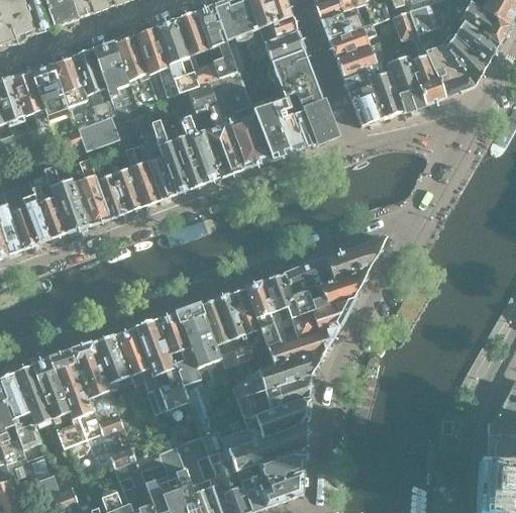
[(0,0),(0,43),(36,31),(24,0),(0,0)]
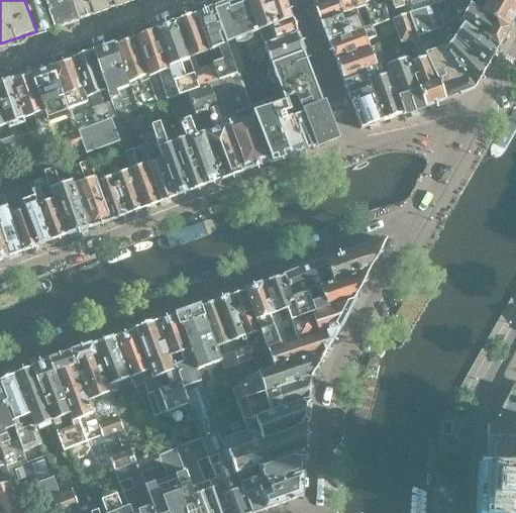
[(54,26),(43,0),(24,0),(36,31),(54,26)]
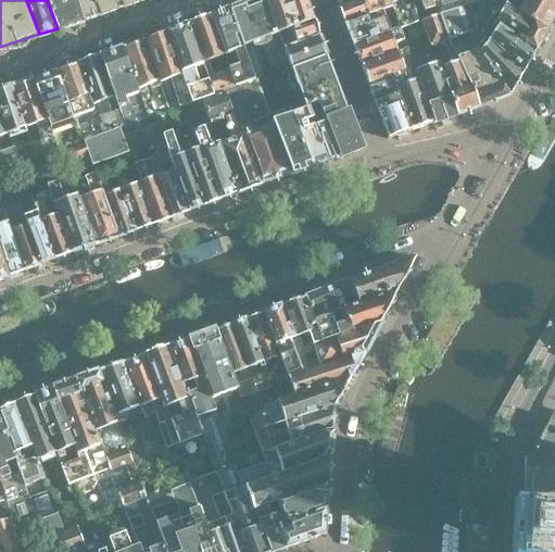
[(85,19),(78,0),(47,0),(58,28),(58,27),(85,19)]
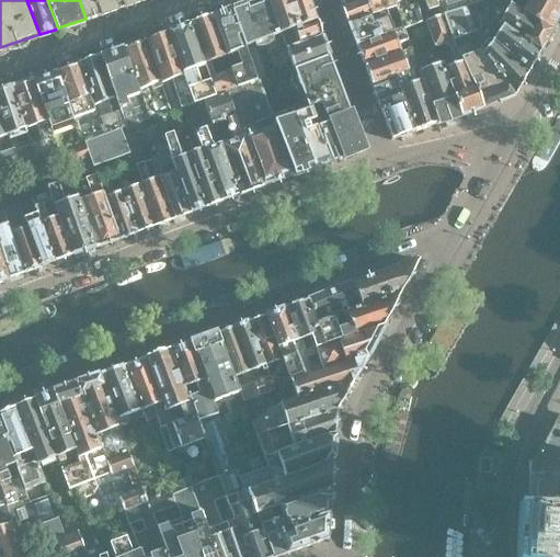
[(102,12),(98,0),(79,0),(86,19),(102,12)]
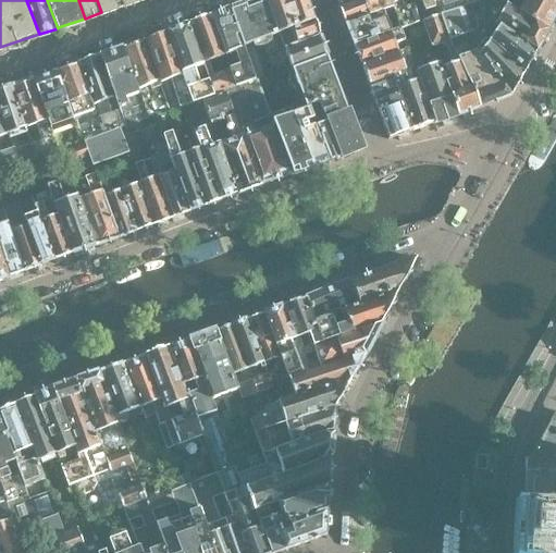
[(97,0),(101,12),(136,0),(97,0)]
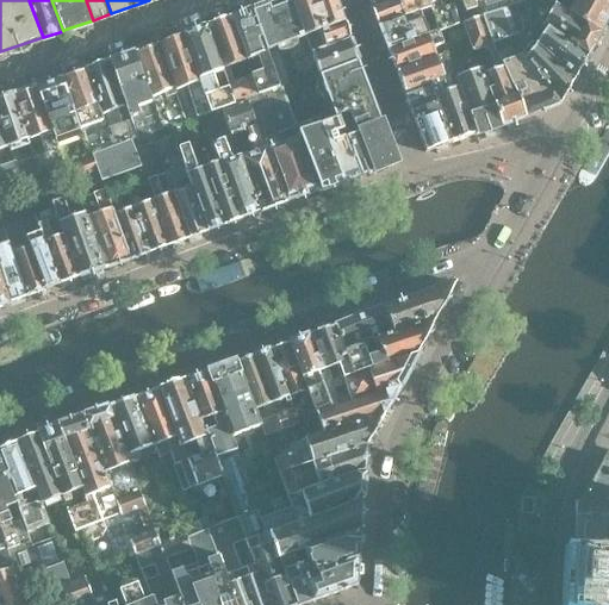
[(311,48),(305,32),(293,0),(274,0),(252,8),(280,86),(284,83),(303,78),(299,66),(294,54),(311,48)]
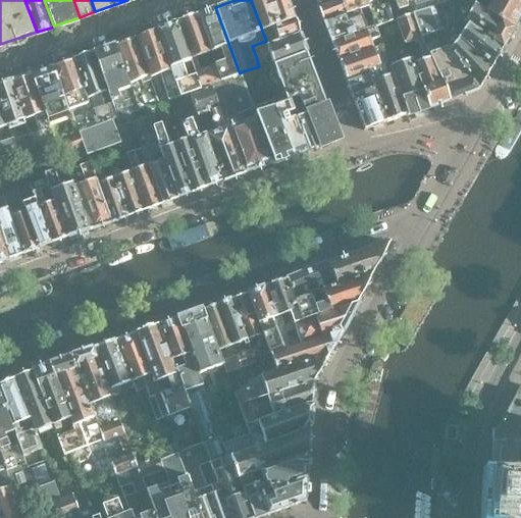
[(295,15),(289,1),(289,0),(251,0),(261,28),(266,41),(299,29),(295,15)]
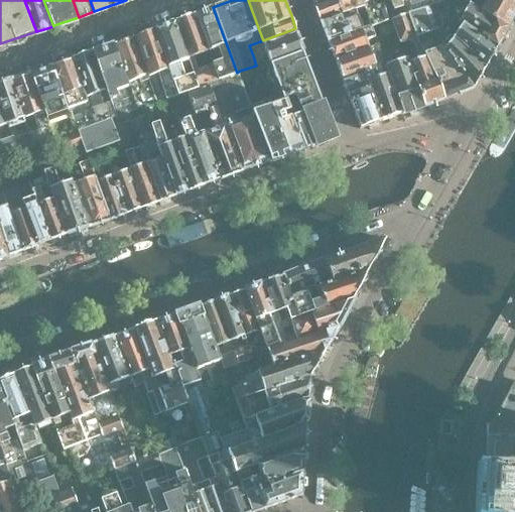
[(342,11),(338,0),(329,0),(315,5),(320,18),(342,11)]
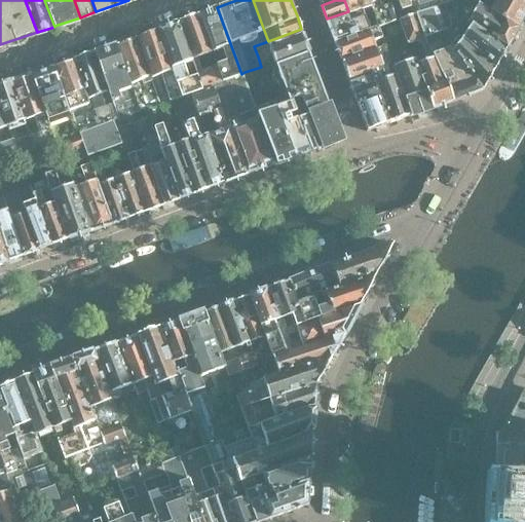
[(371,4),(369,0),(344,0),(348,11),(349,11),(371,4)]
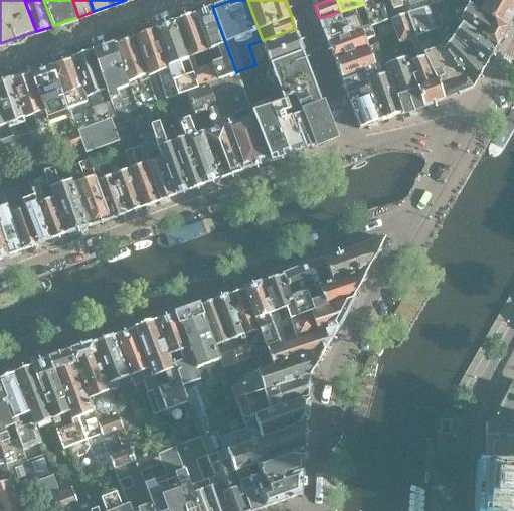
[(361,0),(363,4),(370,24),(370,23),(387,18),(382,3),(373,6),(371,0),(361,0)]
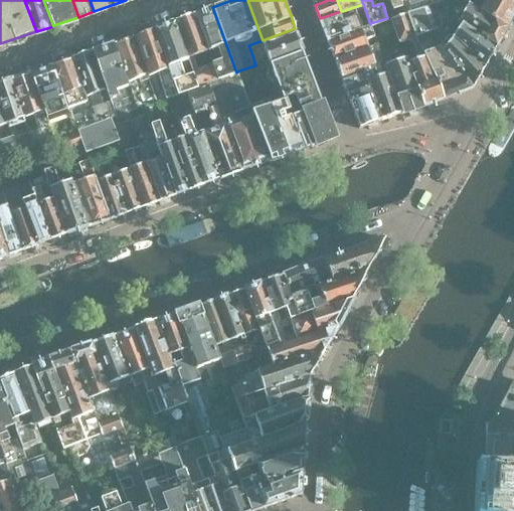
[(400,0),(401,2),(404,11),(407,10),(427,3),(437,0),(400,0)]
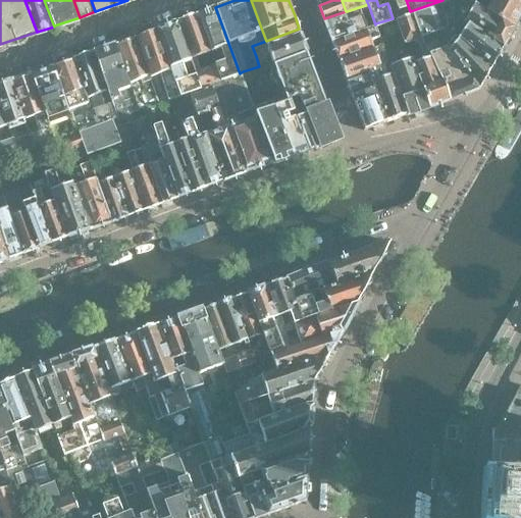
[(520,11),(520,0),(493,0),(487,11),(512,24),(516,28),(519,23),(515,20),(515,19),(519,11),(520,11)]
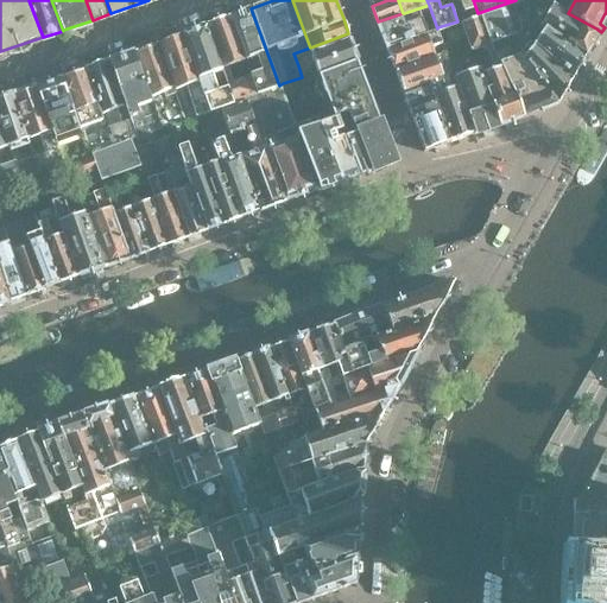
[(596,29),(568,13),(550,2),(537,25),(542,27),(583,51),(596,29)]
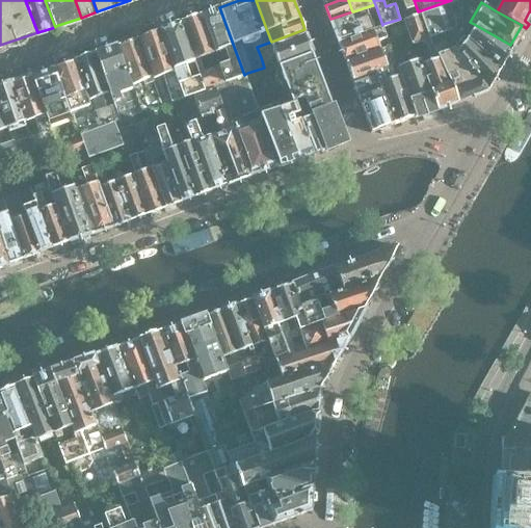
[(478,46),(467,36),(451,25),(449,25),(442,3),(421,10),(432,38),(444,35),(454,49),(455,48),(487,87),(499,67),(478,46)]
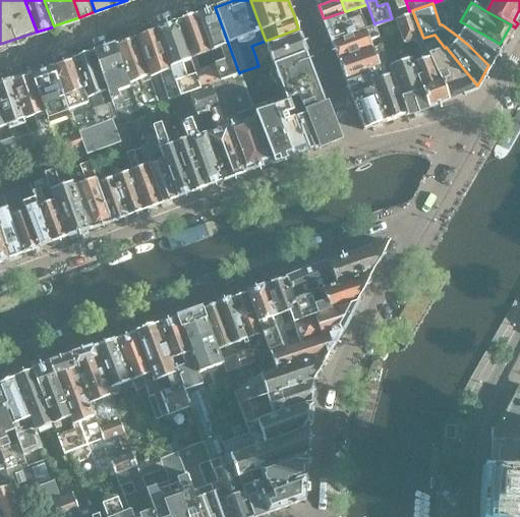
[(374,24),(367,4),(346,11),(345,11),(324,18),(332,39),(374,24)]
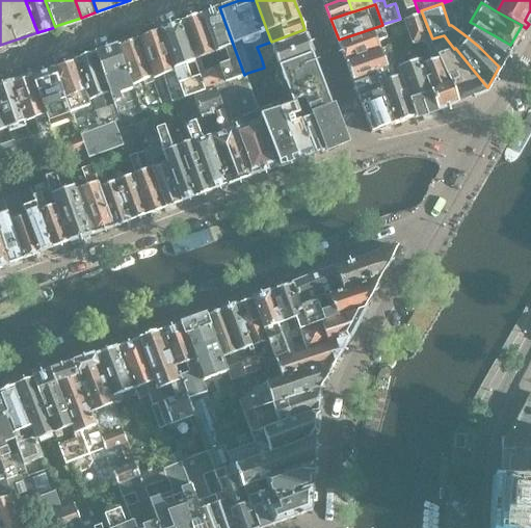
[(244,75),(219,7),(219,6),(203,12),(216,50),(221,63),(227,81),(244,75)]
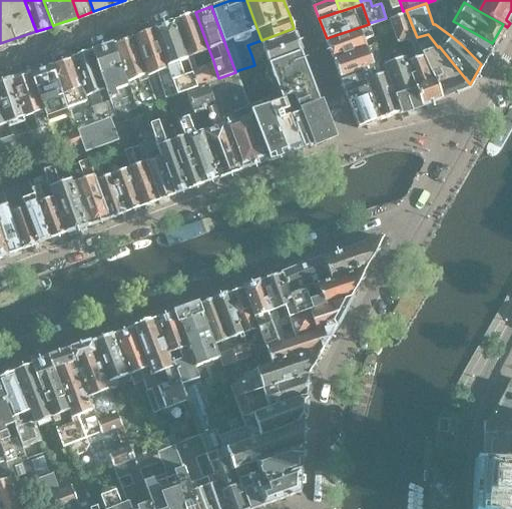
[(440,95),(417,37),(406,10),(403,11),(390,16),(397,38),(405,36),(413,54),(404,57),(420,102),(440,95)]
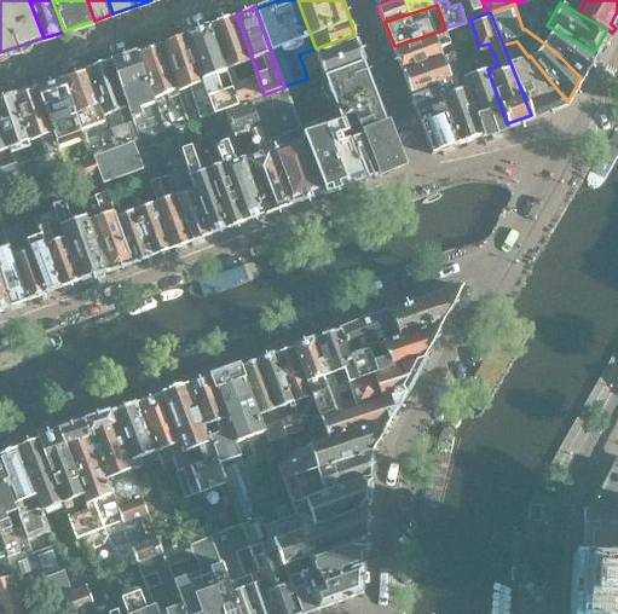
[(234,64),(252,58),(236,15),(211,23),(230,79),(234,87),(238,103),(252,98),(264,94),(258,74),(240,81),(234,64)]
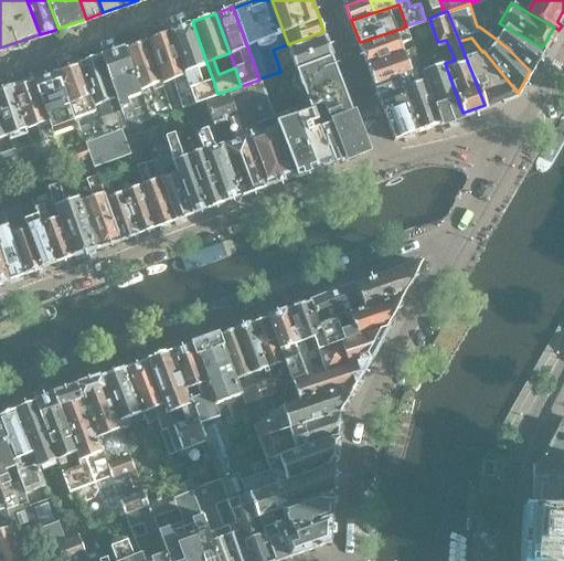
[(210,72),(192,21),(170,29),(195,102),(206,98),(217,94),(213,80),(199,85),(195,77),(210,72)]
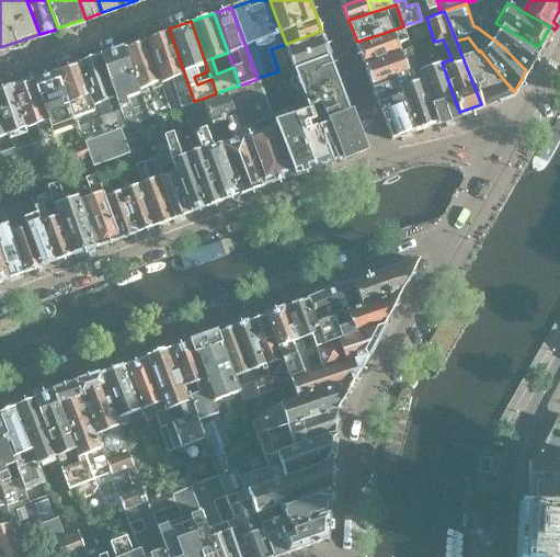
[(402,49),(399,41),(408,38),(403,25),(403,26),(357,42),(365,61),(365,63),(402,49)]
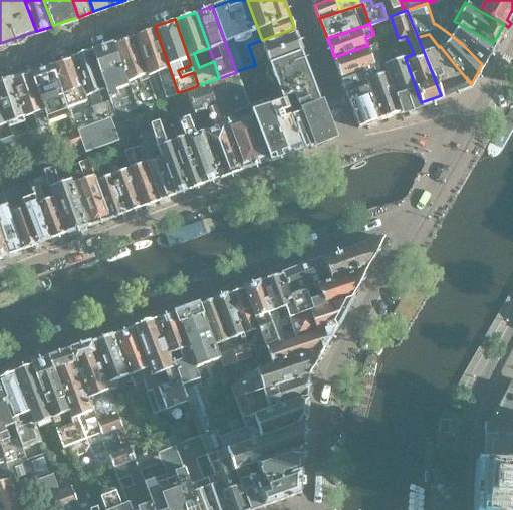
[(482,64),(493,43),(458,23),(451,35),(462,44),(482,64)]
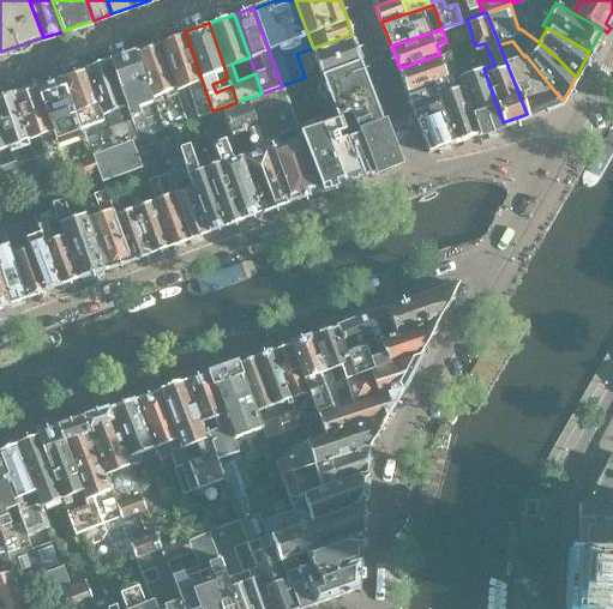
[(212,110),(185,31),(184,32),(160,41),(176,85),(188,82),(198,107),(200,115),(212,110)]
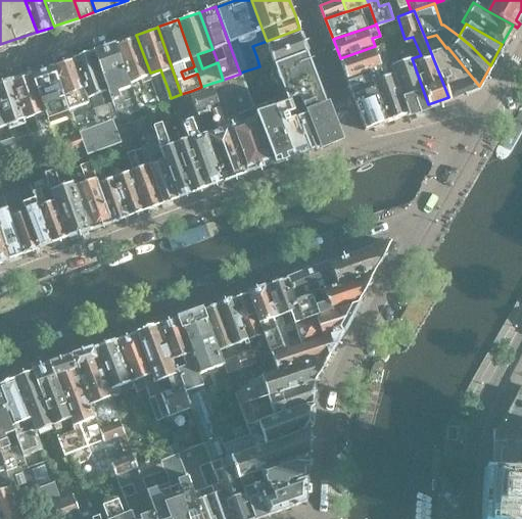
[(306,48),(299,29),(267,41),(252,46),(256,56),(271,51),(274,60),(306,48)]
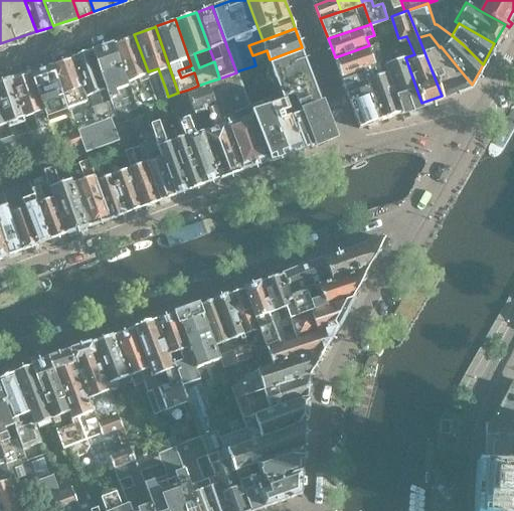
[(148,71),(134,34),(134,33),(114,41),(128,81),(133,95),(138,108),(158,101),(156,94),(148,71)]
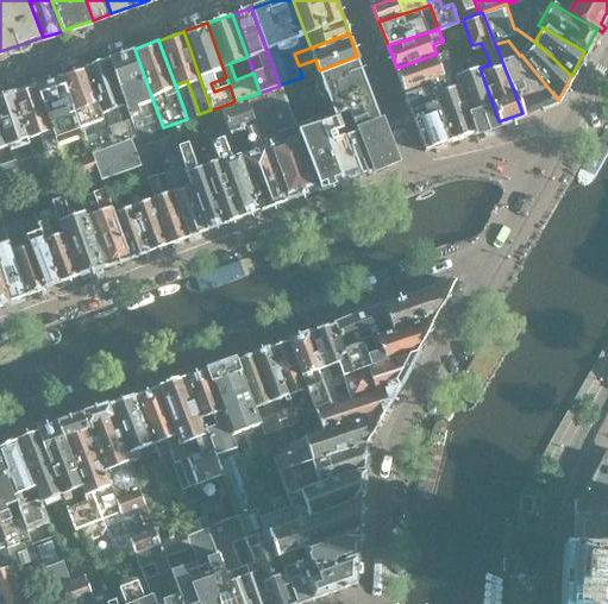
[(558,100),(521,55),(520,56),(508,41),(495,44),(522,113),(525,112),(525,111),(530,109),(531,111),(551,102),(556,100),(556,101),(558,100)]
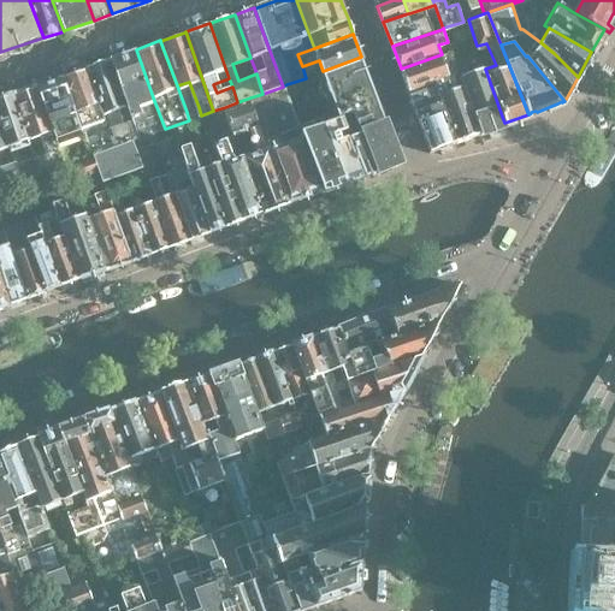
[(153,98),(136,49),(111,58),(140,137),(141,137),(143,144),(157,140),(154,132),(165,129),(159,113),(147,114),(142,101),(153,98)]
